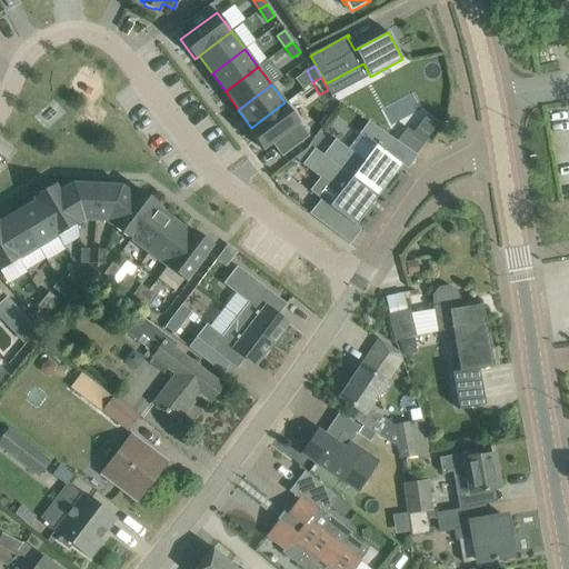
[(248,130),(262,150),(271,143),(299,123),(299,122),(285,102),(251,128),(248,130)]
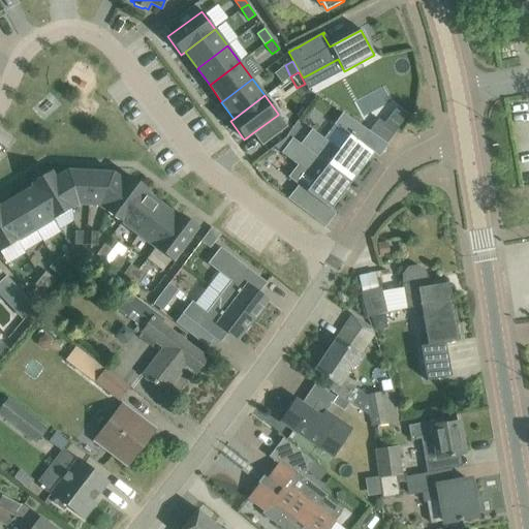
[(311,130),(301,145),(351,183),(365,164),(365,165),(374,153),(361,144),(370,131),(342,113),(333,125),(347,135),(338,150),(311,130)]
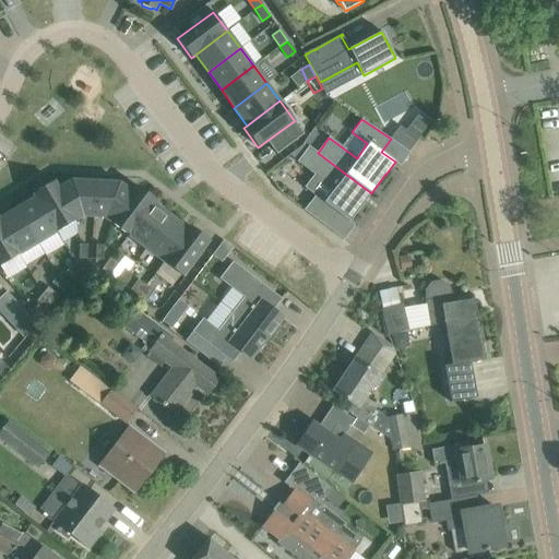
[(294,121),(266,141),(277,154),(304,134),(294,121)]
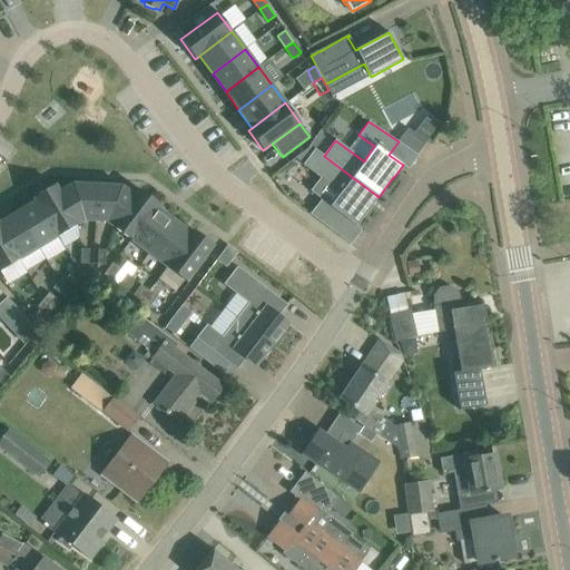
[(408,128),(397,141),(399,141),(404,146),(416,155),(426,141),(408,128)]
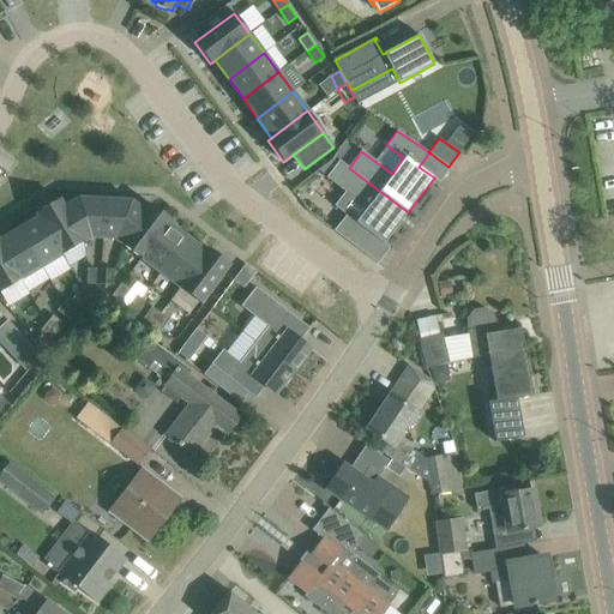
[(344,143),(333,157),(339,161),(339,160),(341,161),(350,148),(344,143)]
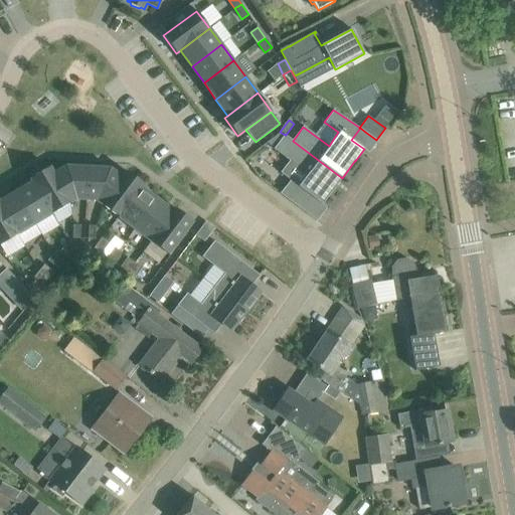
[(285,135),(274,150),(308,175),(300,186),(292,180),(281,194),(300,209),(310,196),(322,205),(342,178),(293,141),(285,135)]
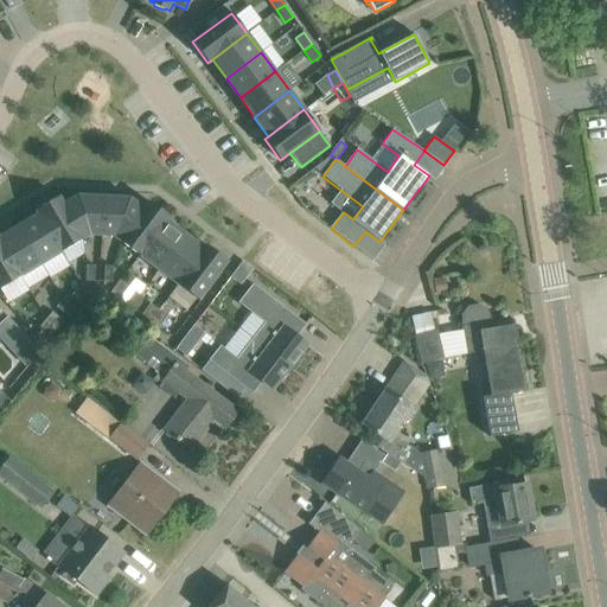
[(63,204),(84,238),(90,235),(102,235),(103,197),(78,196),(63,204)]
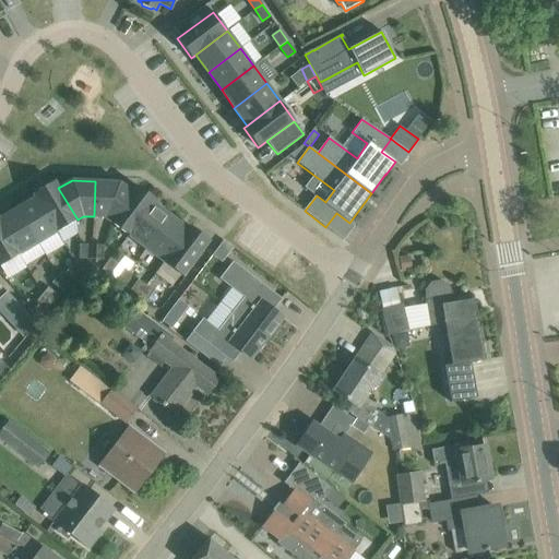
[(35,197),(57,232),(78,219),(58,188),(54,181),(33,193),(35,197)]
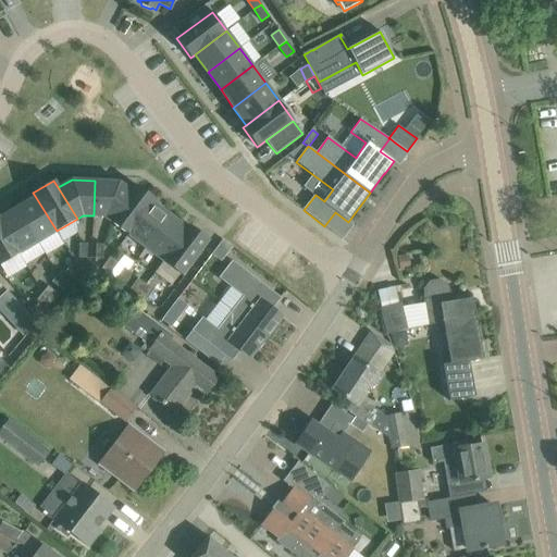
[(132,192),(119,182),(95,181),(94,215),(103,217),(110,221),(132,192)]
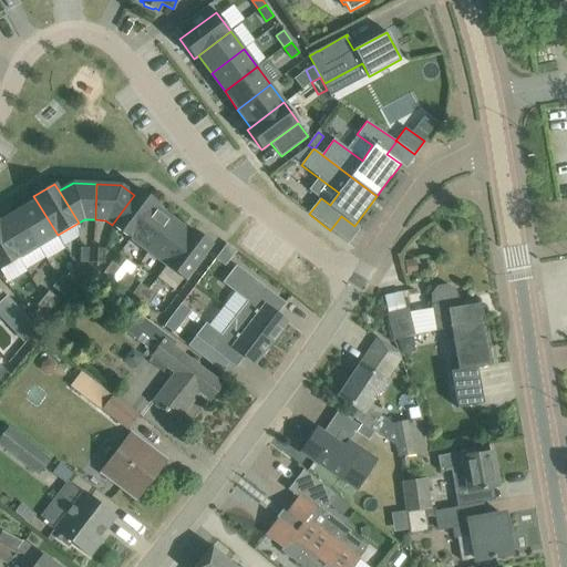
[(112,225),(131,239),(156,206),(158,203),(138,188),(134,195),(112,225)]
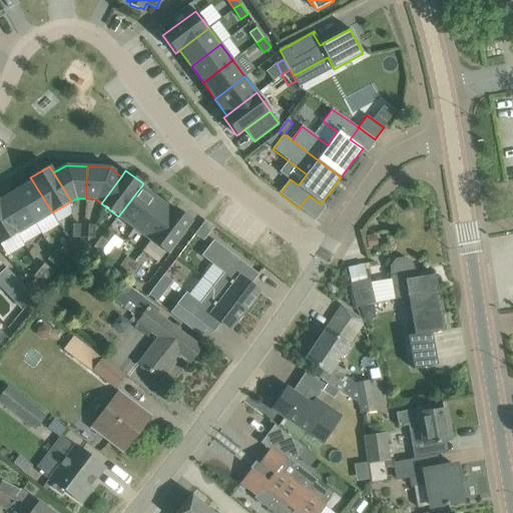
[(16,190),(35,222),(52,212),(32,180),(16,190)]
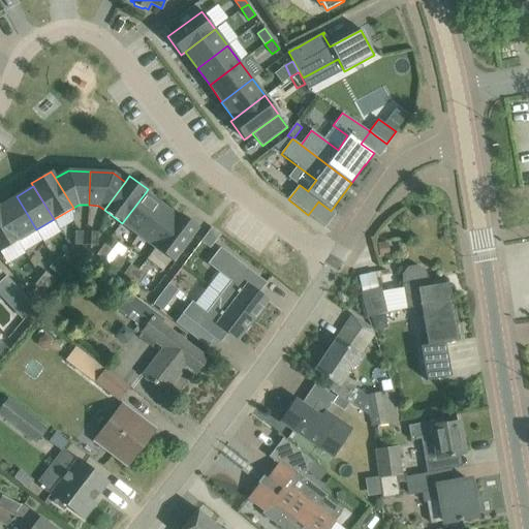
[(122,223),(138,236),(161,205),(146,192),(122,223)]
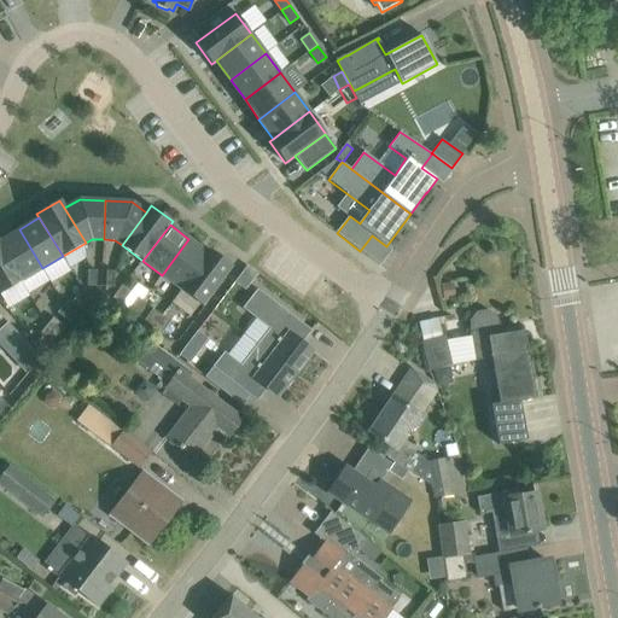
[(0,240),(0,244),(22,280),(42,268),(19,229),(0,240)]
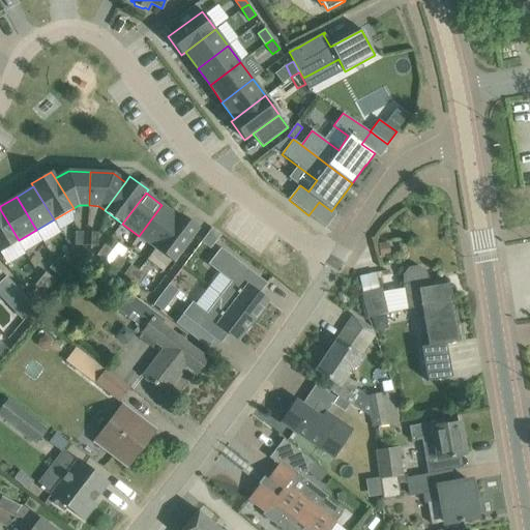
[(162,205),(139,236),(154,247),(178,217),(162,205)]
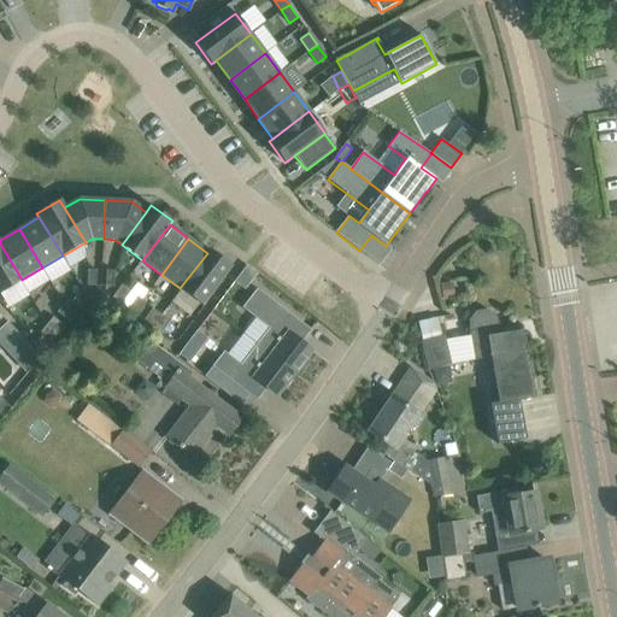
[(0,293),(22,280),(0,244),(0,293)]
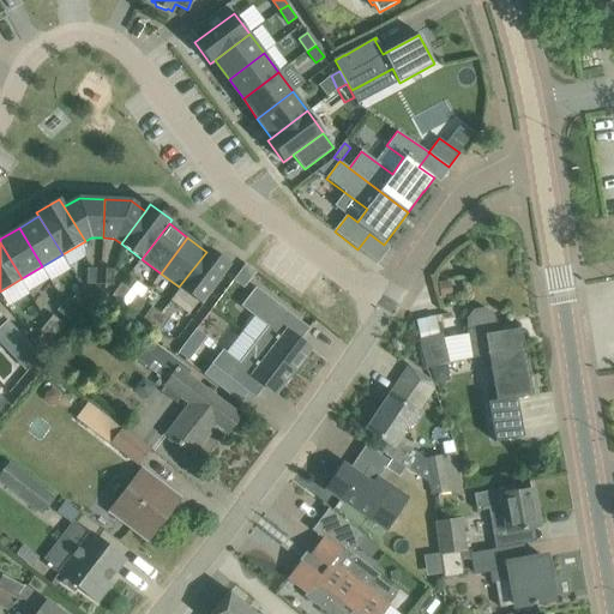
[(209,248),(206,252),(179,287),(200,304),(230,264),(209,248)]
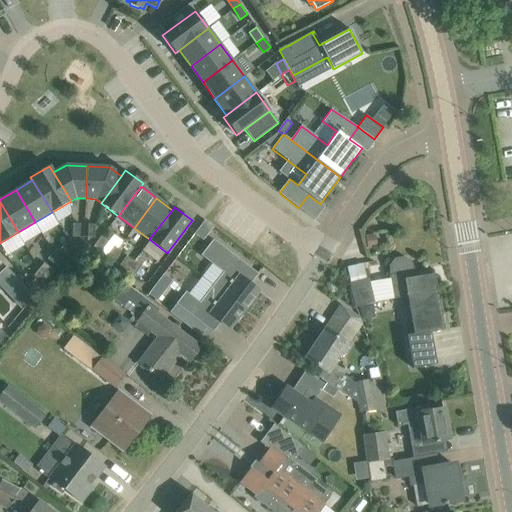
[(205,220),(195,234),(203,240),(214,226),(205,220)]
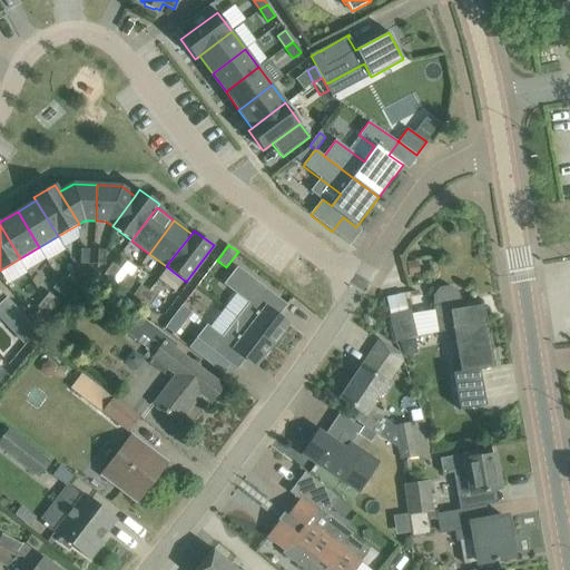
[(81,249),(80,264),(88,264),(89,249),(81,249)]
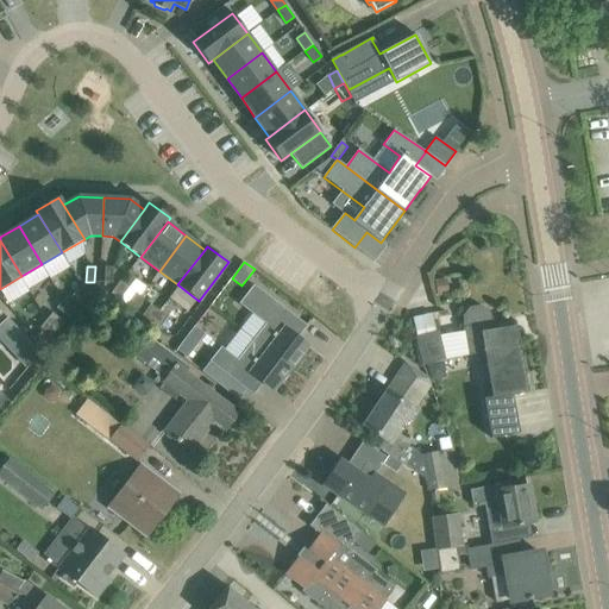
[(121,281),(112,293),(119,299),(129,287),(121,281)]
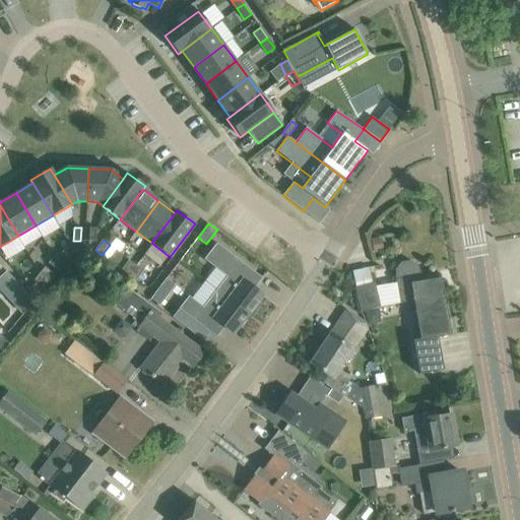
[(216,243),(204,259),(226,276),(216,290),(249,314),(263,295),(254,288),(262,277),(216,243)]
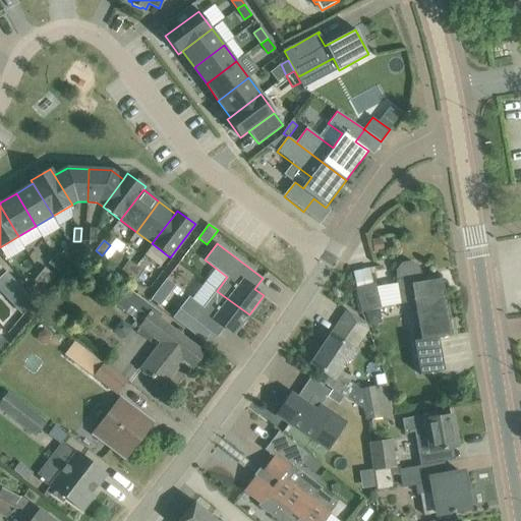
[(69,244),(62,253),(68,258),(75,249),(69,244)]
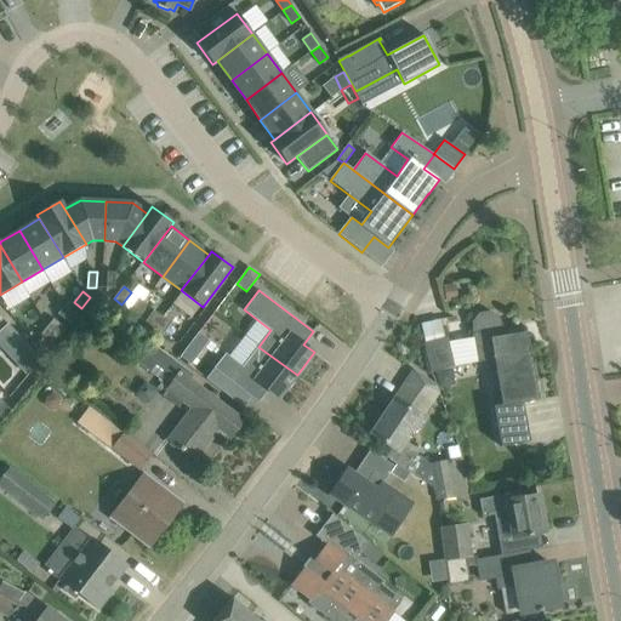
[(138,298),(130,311),(137,317),(147,305),(138,298)]
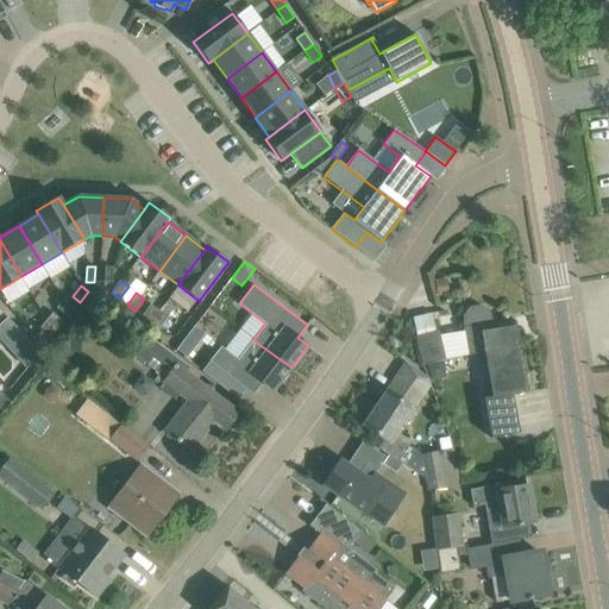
[(56,308),(69,318),(74,309),(62,301),(56,308)]
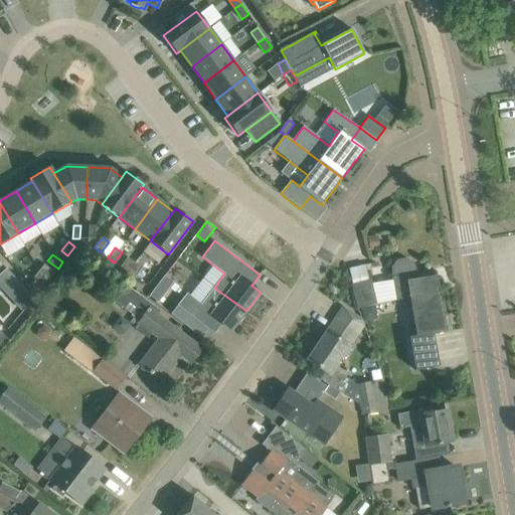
[(121,268),(128,273),(135,263),(128,258),(121,268)]
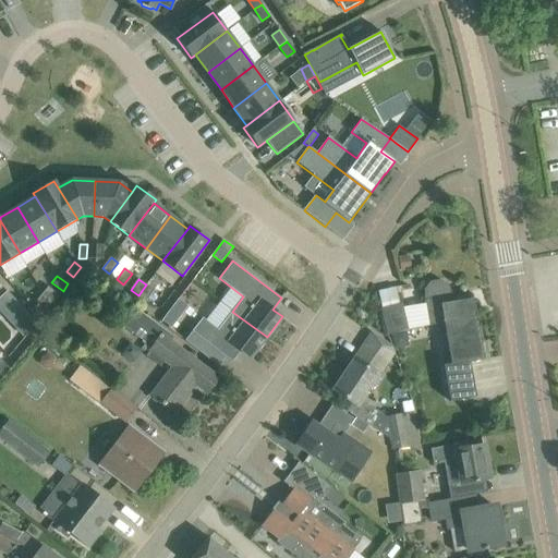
[(424,300),(428,325),(476,317),(473,299),(450,303),(449,295),(451,295),(448,286),(440,281),(432,282),(426,290),(427,299),(424,300)]
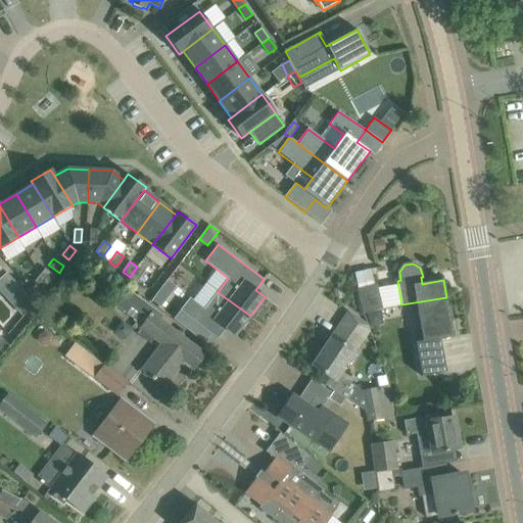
[(137,267),(130,277),(137,282),(144,273),(137,267)]
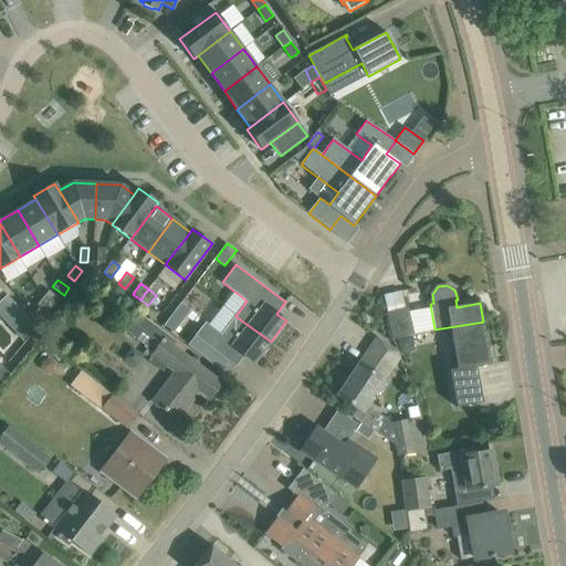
[(49,290),(42,297),(54,306),(60,299),(49,290)]
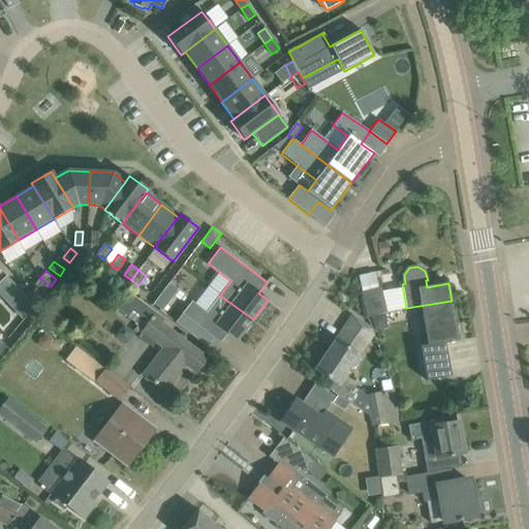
[(51,286),(39,278),(34,285),(44,293),(51,286)]
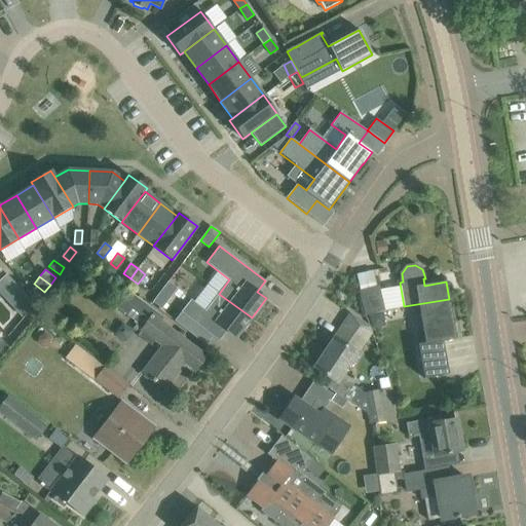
[(13,282),(0,294),(22,316),(34,305),(13,282)]
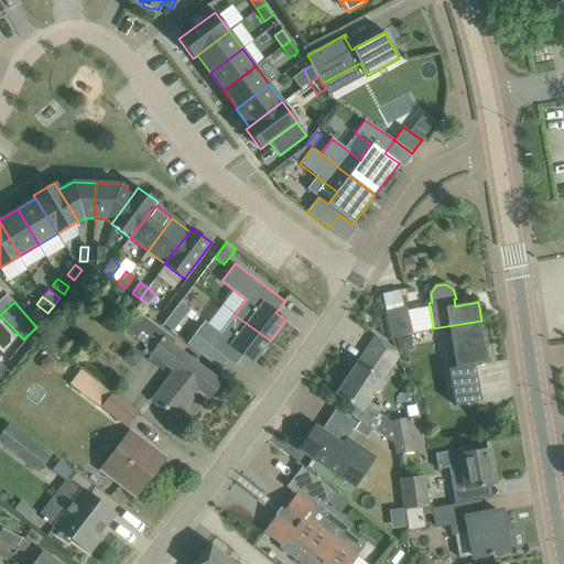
[(171,316),(164,324),(174,332),(191,308),(181,302),(171,316)]
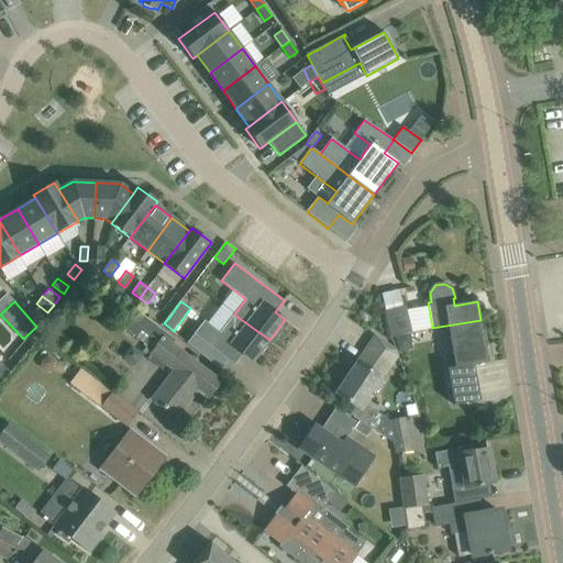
[(385,311),(392,338),(414,333),(407,306),(385,311)]
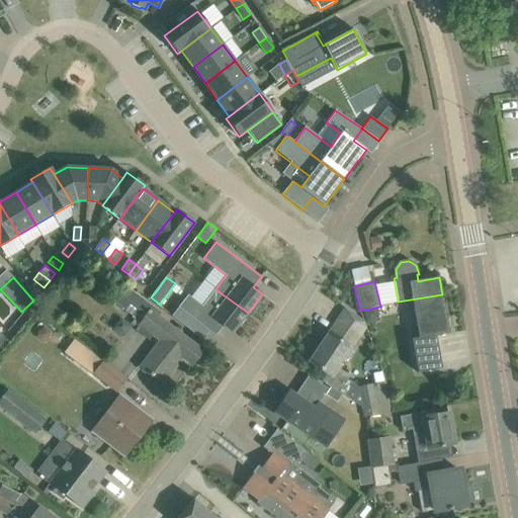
[(153,307),(127,287),(116,303),(142,322),(139,325),(140,325),(136,330),(151,341),(154,336),(160,341),(141,367),(163,384),(176,366),(175,366),(181,357),(192,365),(203,350),(164,321),(151,311),(153,307)]
